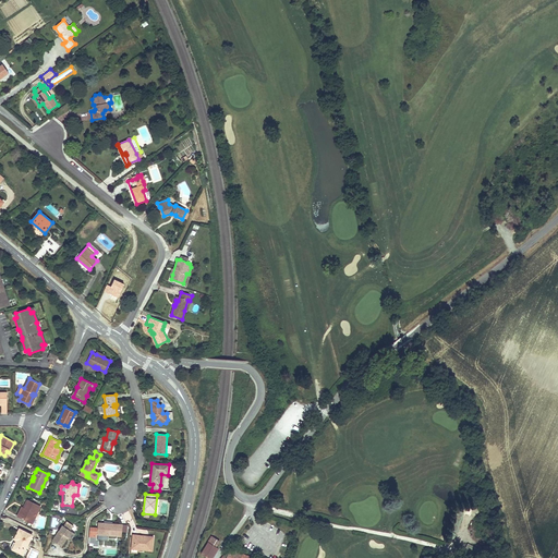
[(32,523),(40,507),(28,500),(25,506),(26,507),(25,509),(24,508),(22,507),(17,516),(32,523)]
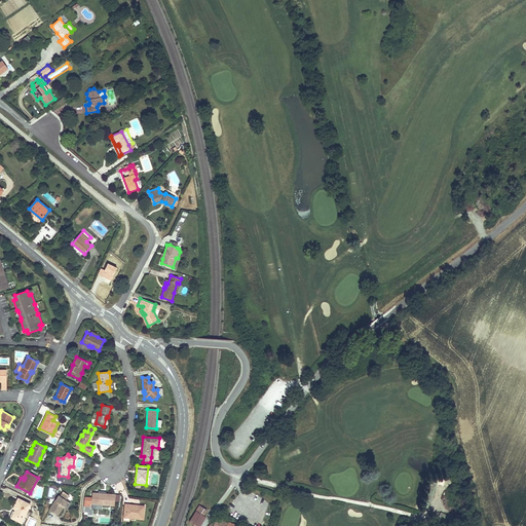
[(114,505),(115,494),(106,494),(106,495),(104,495),(104,494),(92,493),(91,503),(114,505)]
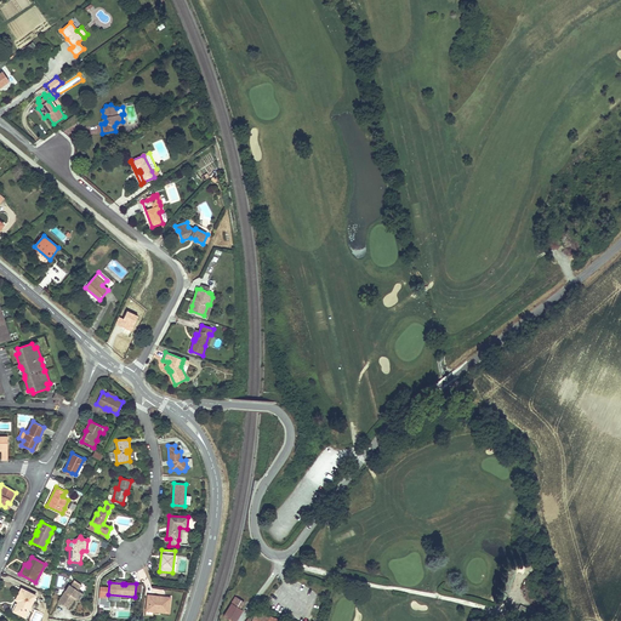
[(79,600),(83,594),(78,591),(70,586),(69,585),(58,602),(68,608),(75,598),(79,600)]
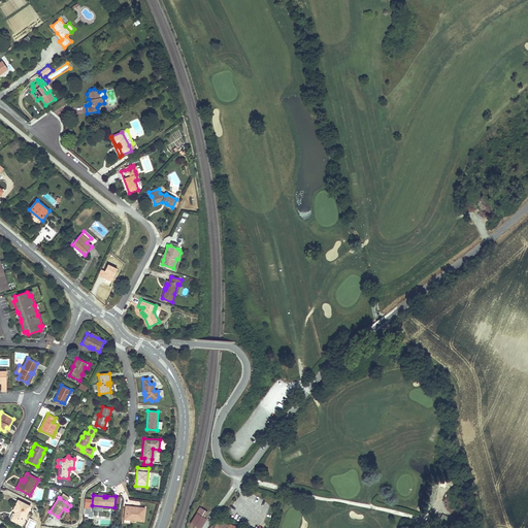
[(22,525),(31,506),(19,500),(13,510),(15,512),(11,520),(22,525)]
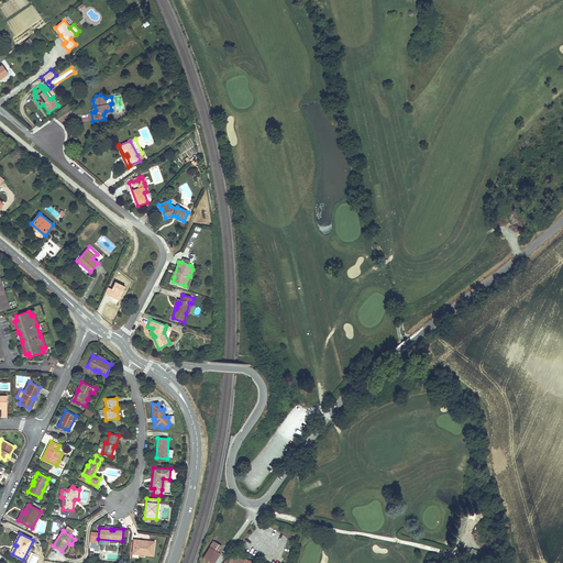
[(134,539),(132,553),(153,555),(155,541),(148,541),(148,542),(144,541),(144,540),(134,539)]
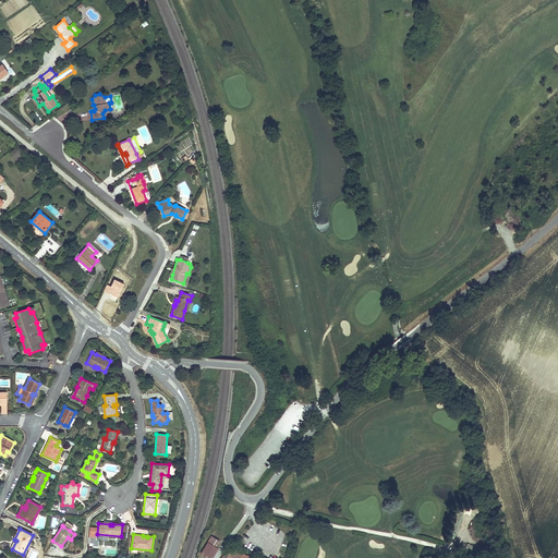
[(218,542),(211,537),(208,542),(215,546),(218,542)]
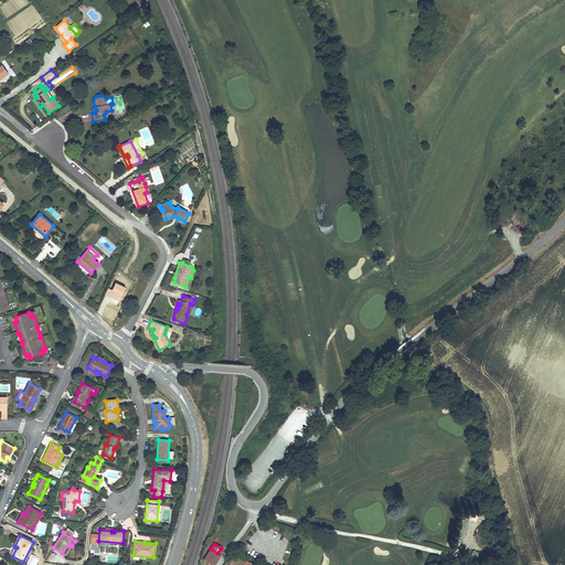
[(217,553),(211,548),(203,561),(210,564),(214,564),(221,555),(217,553)]
